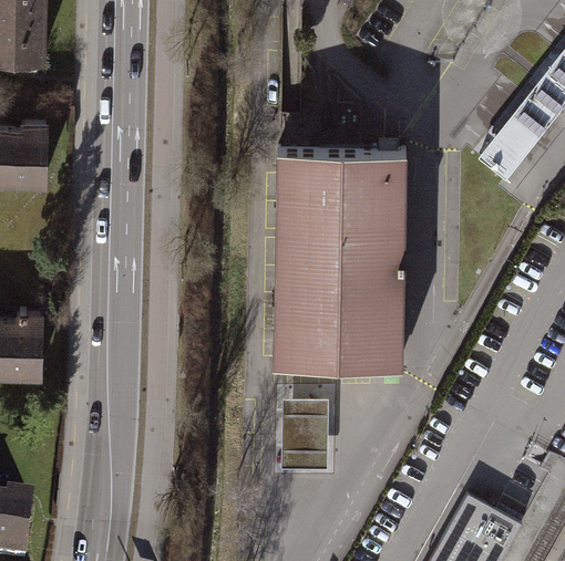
[(0,61),(41,62),(42,0),(0,0),(0,61)]
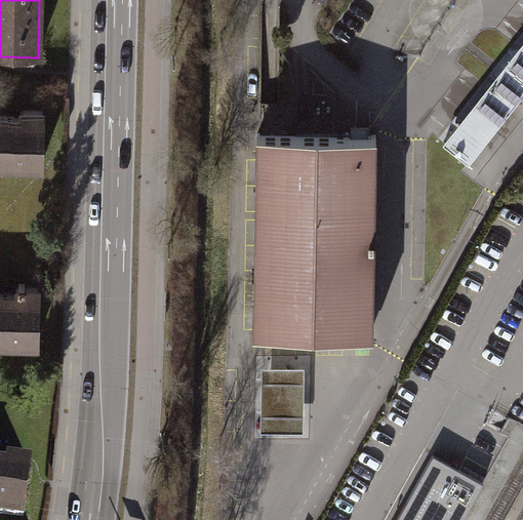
[(522,102),(522,44),(439,152),(467,173),(522,102)]
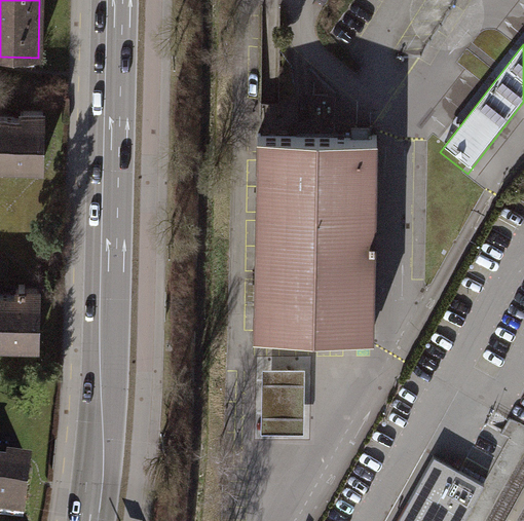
[(0,175),(48,177),(50,115),(24,114),(24,121),(0,120),(0,175)]
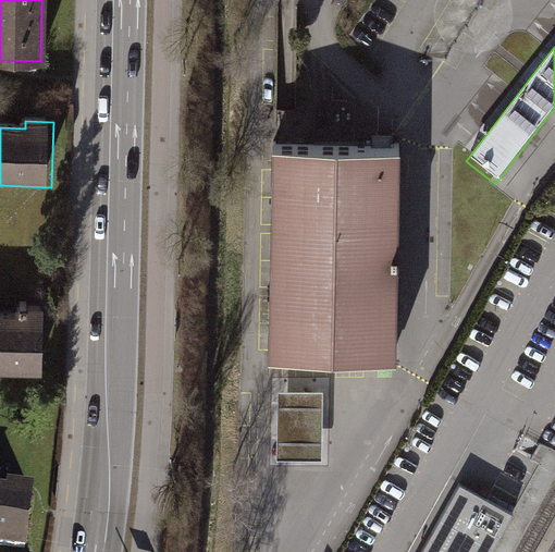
[(398,156),(264,154),(260,366),(393,368),(398,156)]
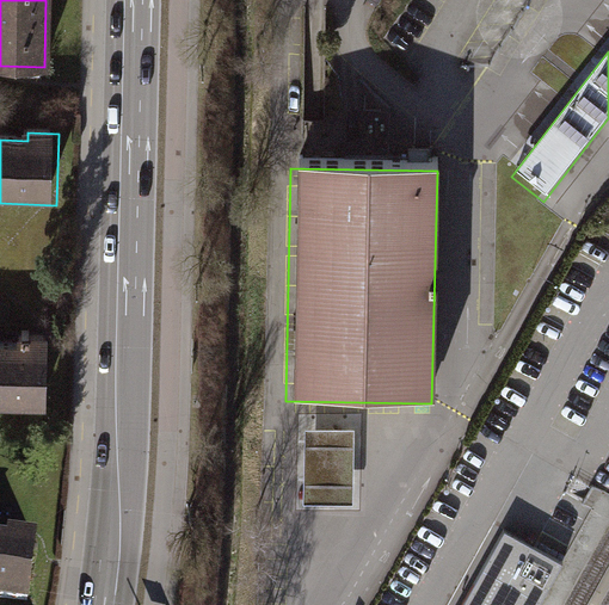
[(0,407),(53,409),(55,339),(31,338),(31,347),(0,345),(0,407)]
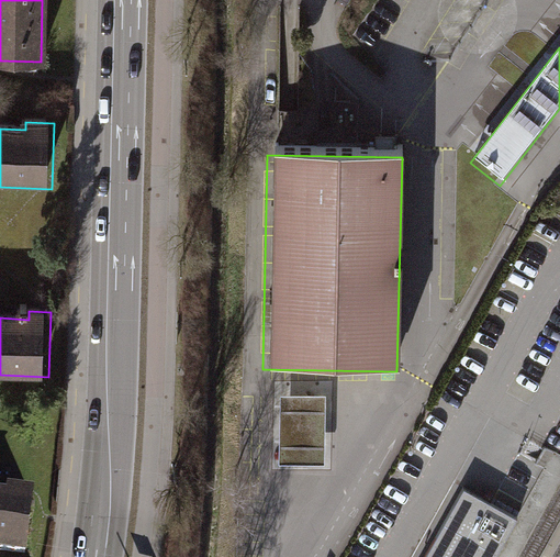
[(324,398),(279,397),(278,466),(324,466),(324,398)]
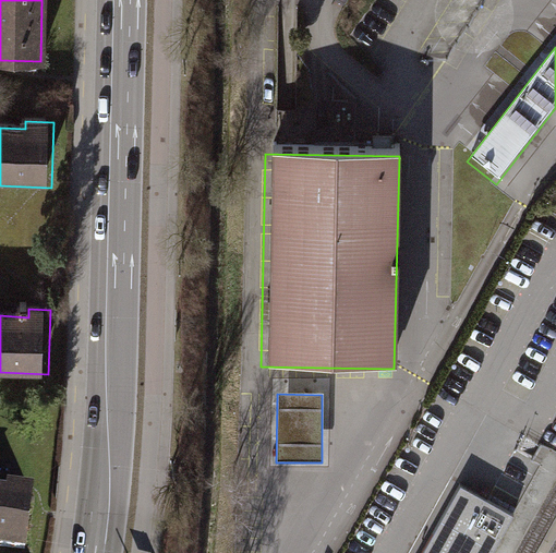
[(492,552),(512,517),(488,504),(459,487),(422,552),(492,552)]
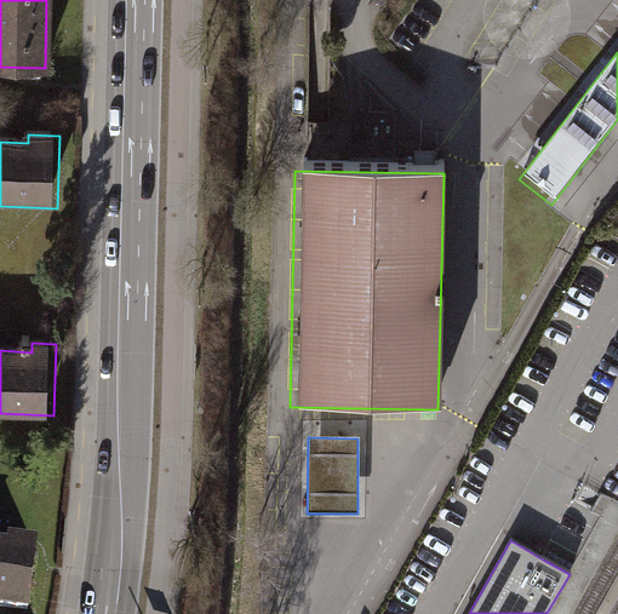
[(35,613),(45,554),(17,550),(16,557),(0,554),(0,613),(35,613)]
